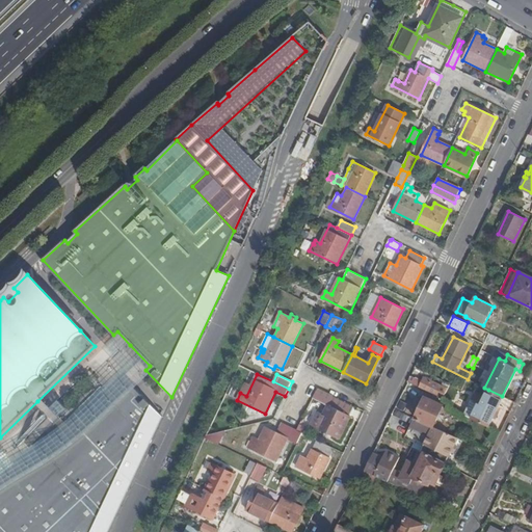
[(423,382),(411,376),(408,382),(443,399),(448,390),(425,378),(423,382)]
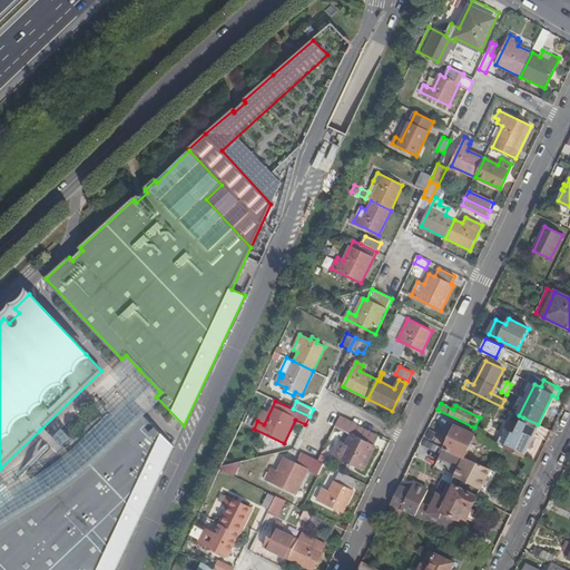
[(0,569),(115,569),(174,448),(141,413),(76,475),(0,522),(0,569)]
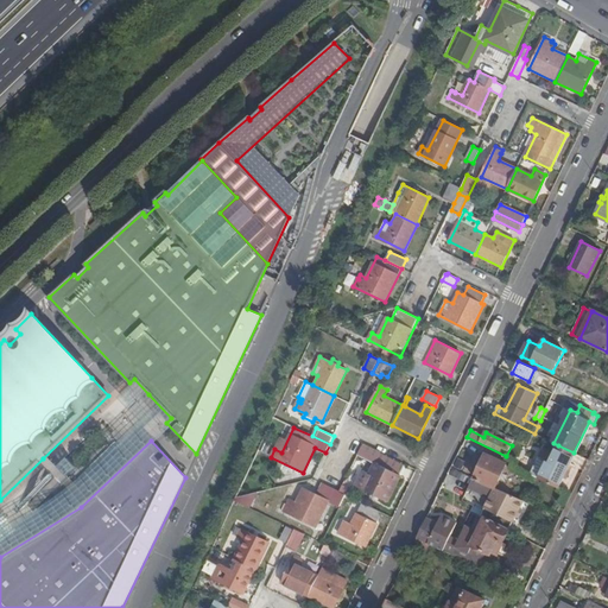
[(361,447),(358,455),(375,463),(369,474),(362,470),(355,486),(387,502),(405,467),(379,455),(380,453),(365,444),(361,447)]
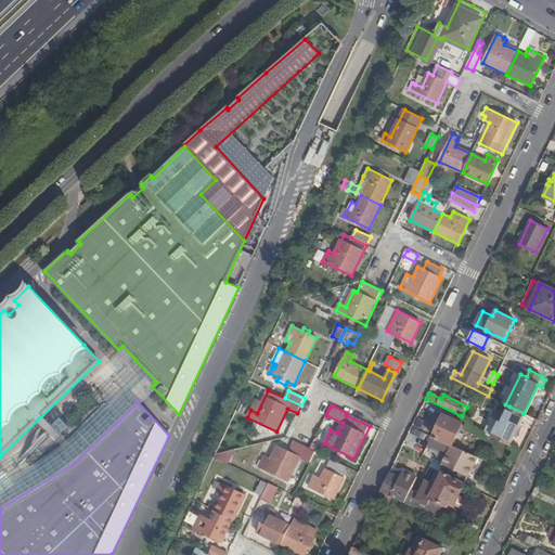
[(524,413),(510,407),(502,423),(500,422),(492,437),(511,446),(526,414),(524,413)]
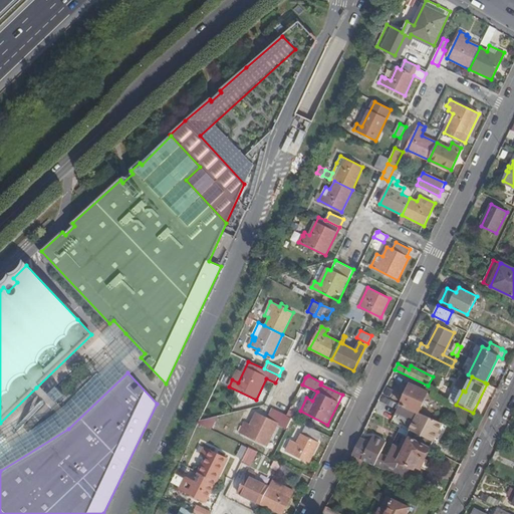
[(408,384),(405,391),(407,392),(401,405),(419,413),(420,413),(429,392),(411,383),(410,386),(408,384)]
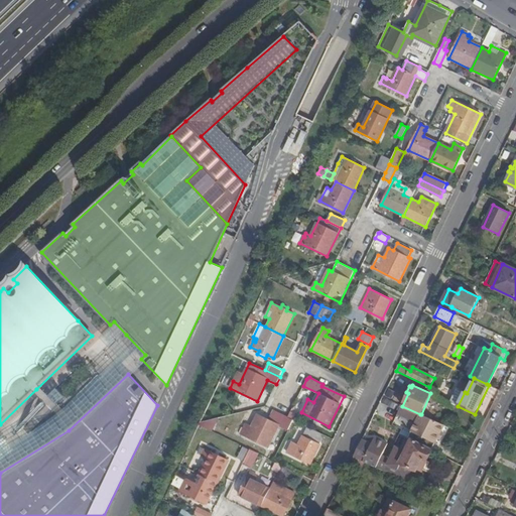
[(284,415),(274,411),(270,420),(259,415),(253,428),(247,425),(245,429),(243,428),(241,433),(268,447),(284,415)]
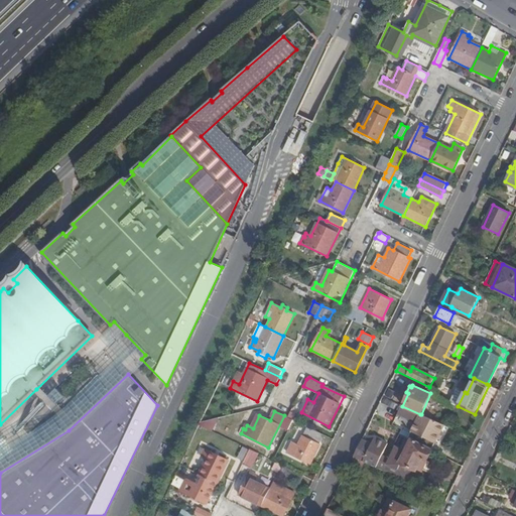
[(297,415),(291,412),(288,417),(294,420),(297,415)]
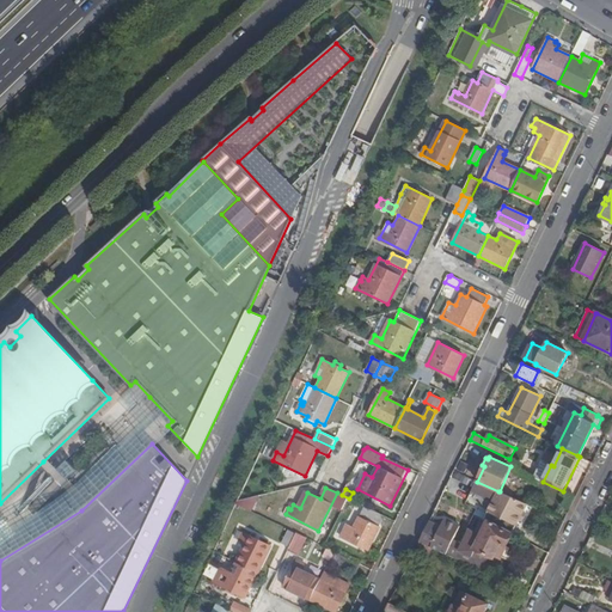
[(500,491),(499,491),(484,520),(512,533),(527,505),(500,491)]
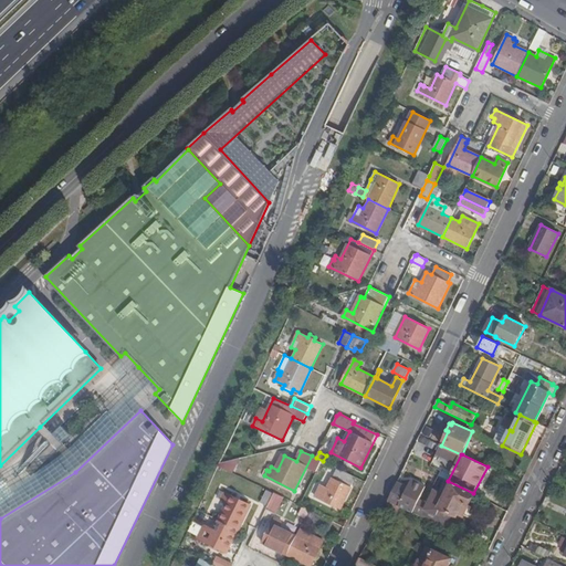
[(236,468),(227,463),(224,470),(232,473),(236,468)]
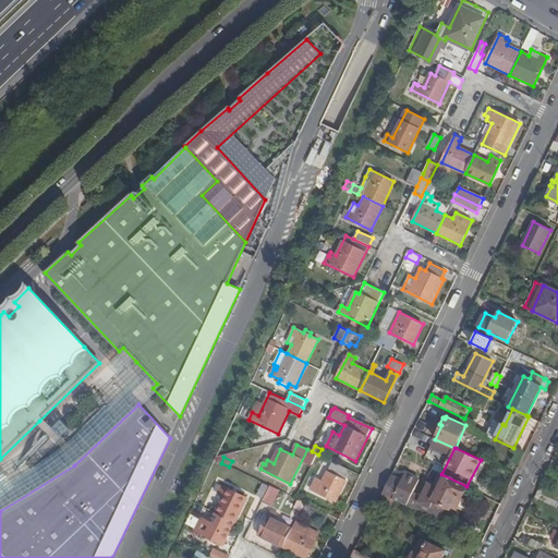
[(351,471),(332,461),(320,485),(315,483),(314,484),(310,483),(307,487),(336,501),(351,471)]
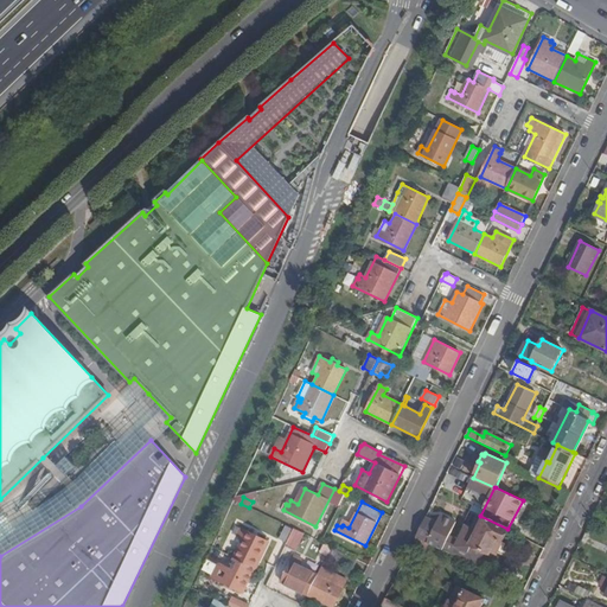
[(508,529),(480,516),(473,526),(467,524),(459,541),(452,554),(477,567),(484,550),(490,554),(491,551),(497,555),(504,543),(502,542),(508,529)]
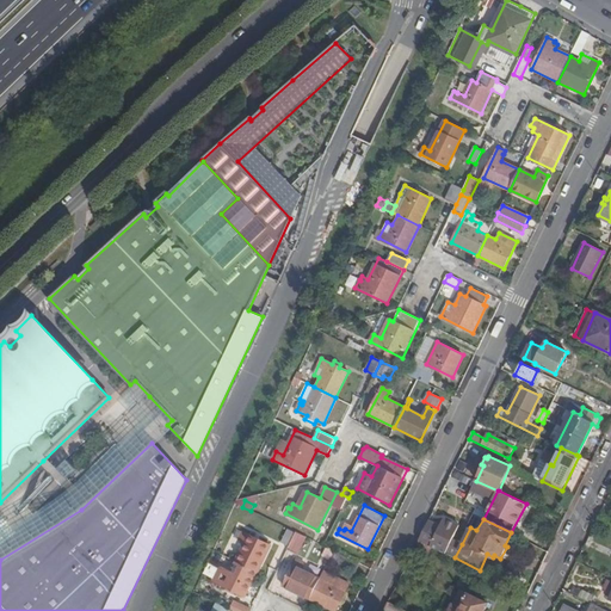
[(246,543),(236,562),(257,572),(270,545),(259,541),(259,537),(257,535),(254,538),(238,530),(235,537),(240,539),(239,539),(246,543)]
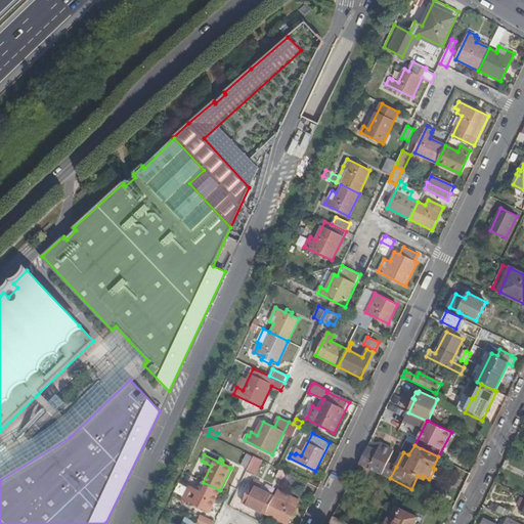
[(253,456),(247,454),(242,466),(248,469),(253,456)]
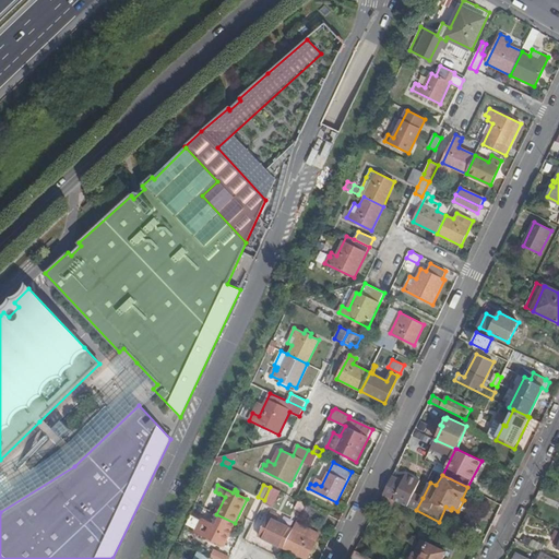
[(280,491),(271,487),(263,502),(272,507),(280,491)]
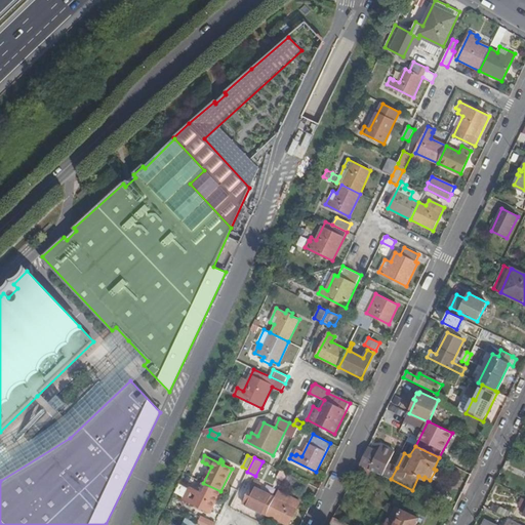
[(357,472),(362,475),(365,468),(360,465),(357,472)]
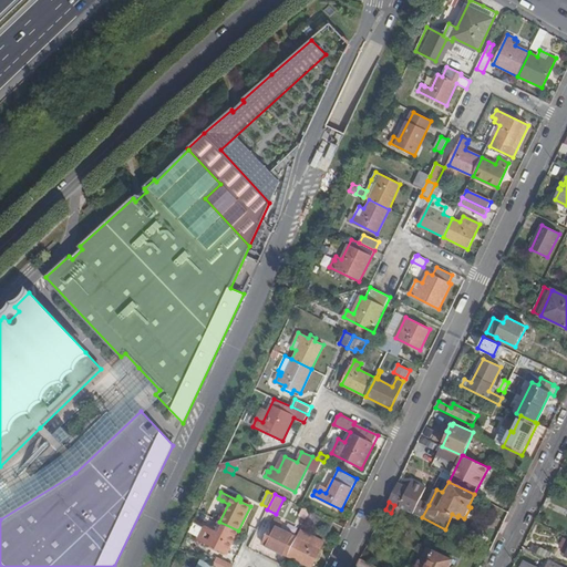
[(403,509),(394,505),(391,513),(400,517),(403,509)]
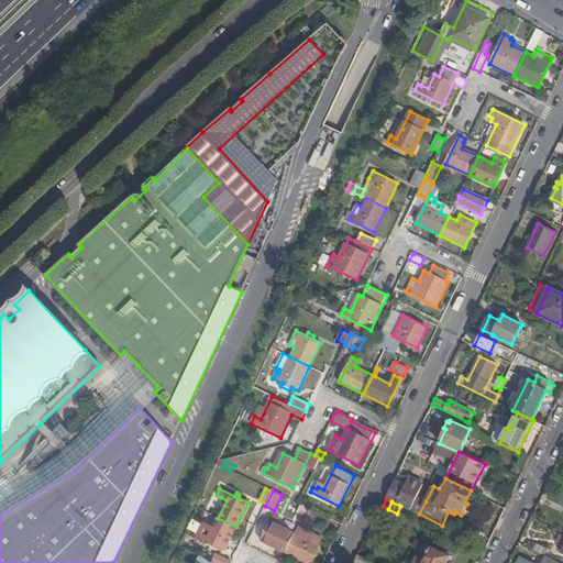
[(331,519),(307,507),(304,516),(307,517),(328,527),(331,519)]
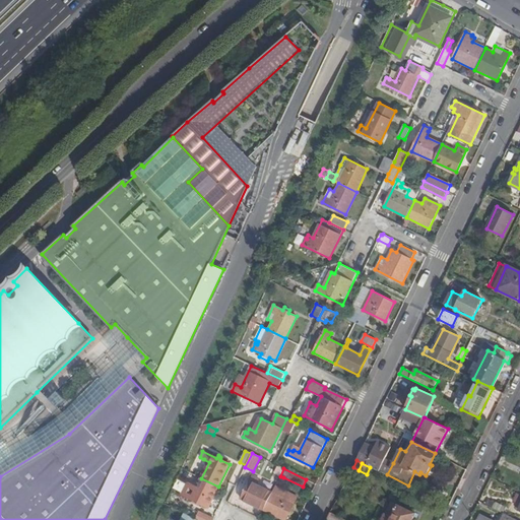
[(259,478),(253,475),(242,499),(264,510),(272,493),(256,484),(259,478)]
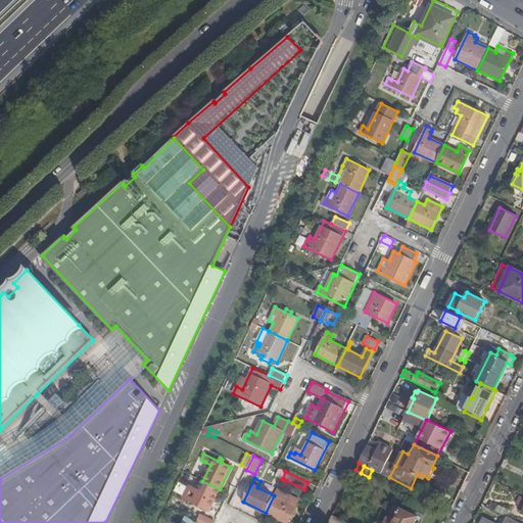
[(199,487),(192,484),(185,501),(208,512),(220,489),(202,481),(199,487)]
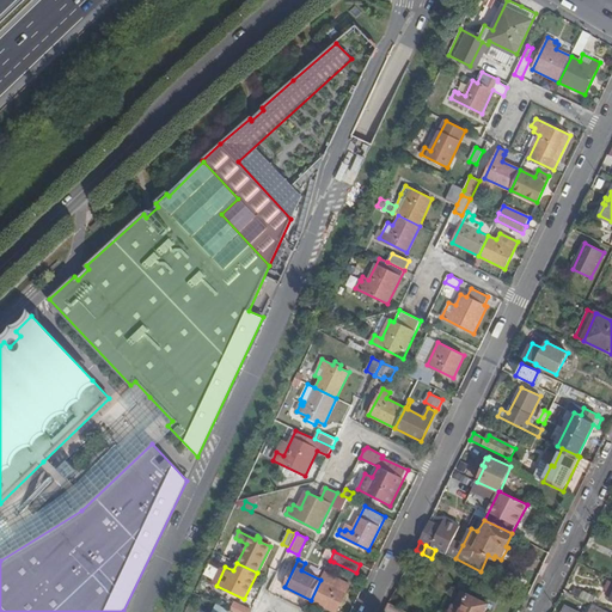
[(331,575),(324,571),(320,580),(328,583),(331,575)]
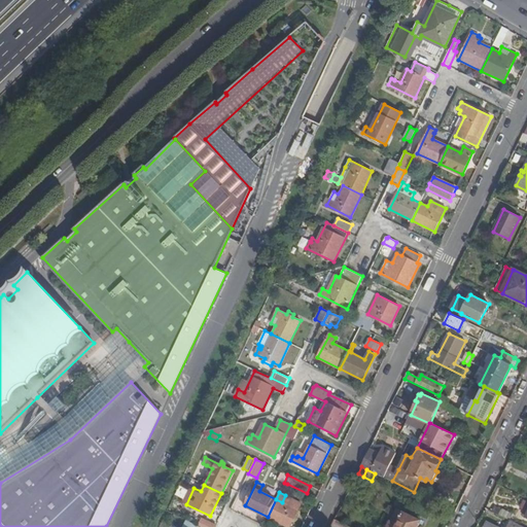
[(290,526),(302,503),(285,495),(282,502),(276,499),(268,517),(288,526),(290,526)]
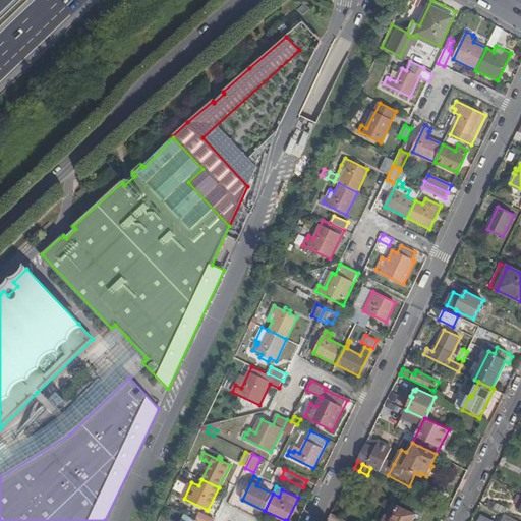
[(412,520),(416,515),(393,503),(384,520),(412,520)]
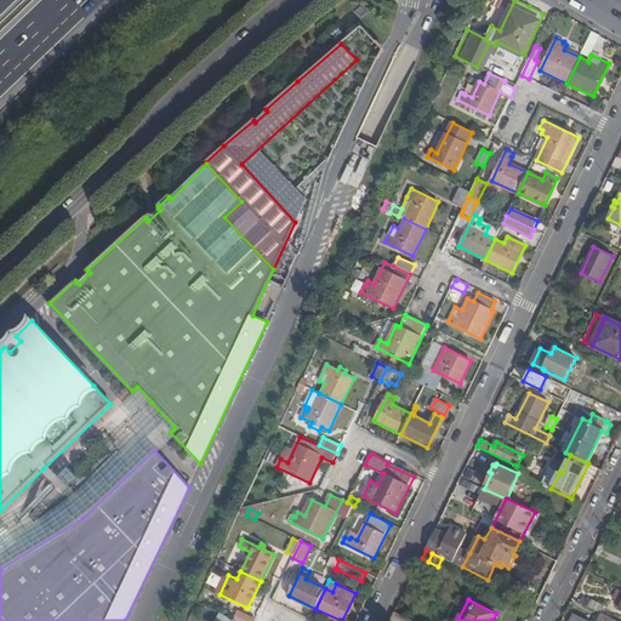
[(237,610),(233,620),(234,620),(255,620),(256,620),(237,610)]
